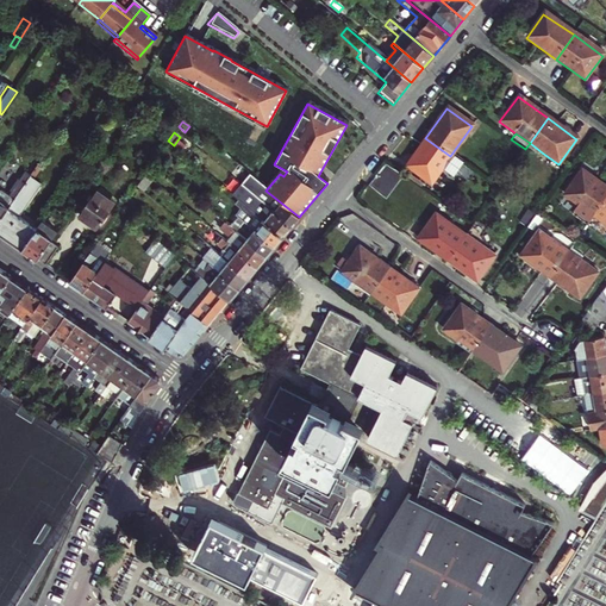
[(430,186),(450,156),(425,138),(405,168),(430,186)]
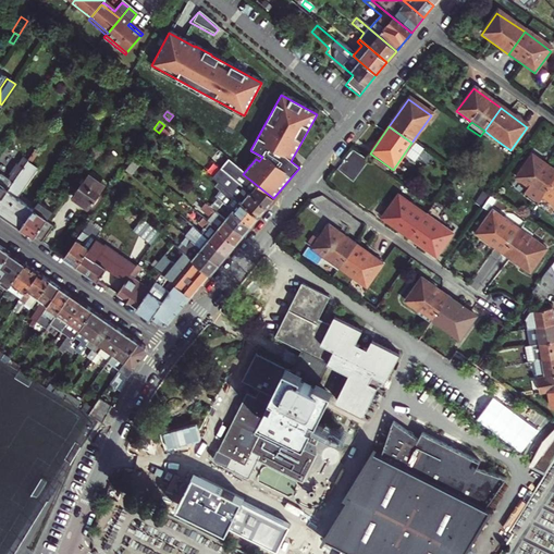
[(491,144),(495,139),(484,131),(480,136),(491,144)]
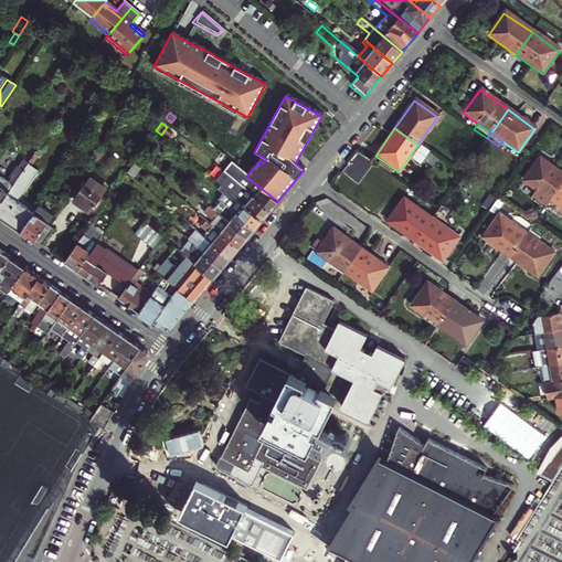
[(139,168),(140,169),(148,159),(140,154),(134,163),(139,168)]
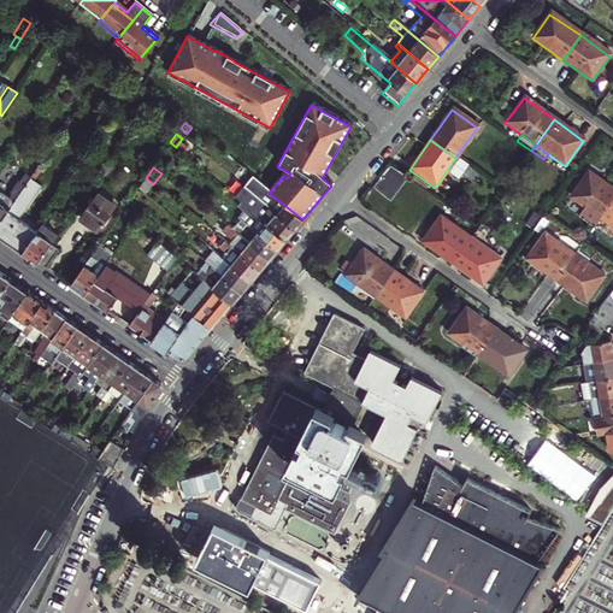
[(0,222),(28,181),(29,181),(19,174),(6,193),(1,200),(0,199),(0,222)]
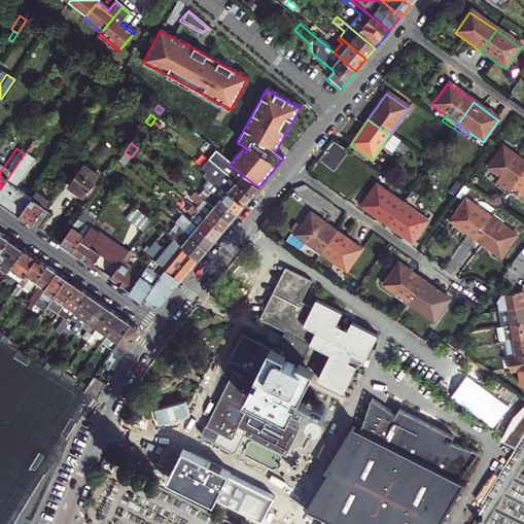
[(513,187),(523,170),(523,163),(501,148),(487,170),(513,187)]
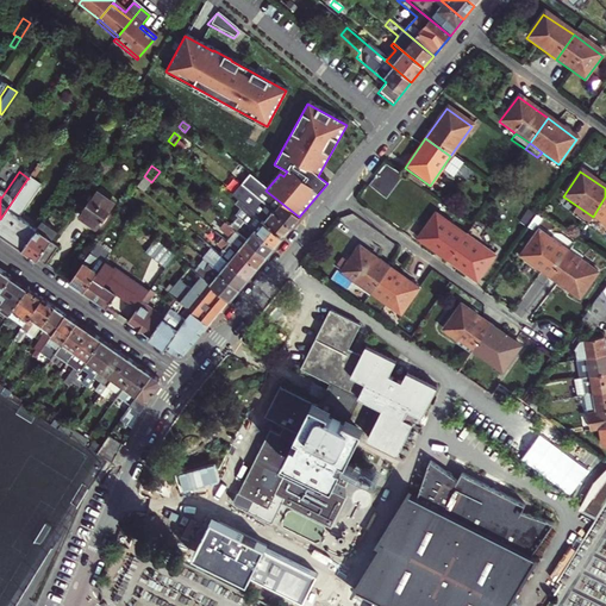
[(136,188),(142,193),(150,181),(144,176),(136,188)]
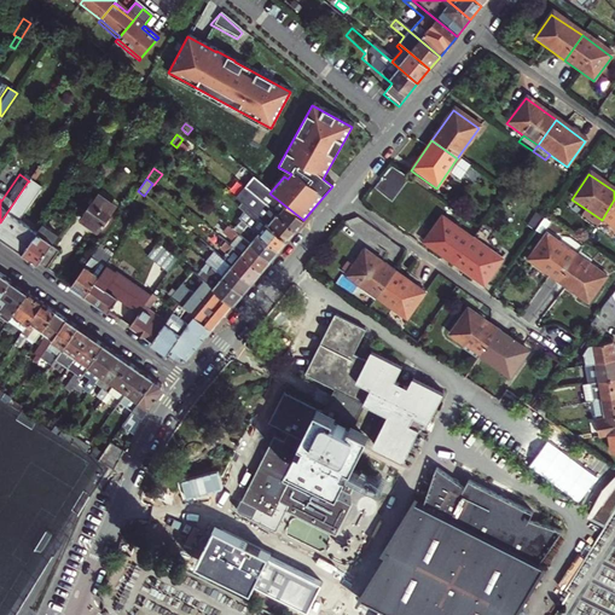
[(249,193),(295,231),(303,220),(270,193),(253,179),(244,189),(249,193)]
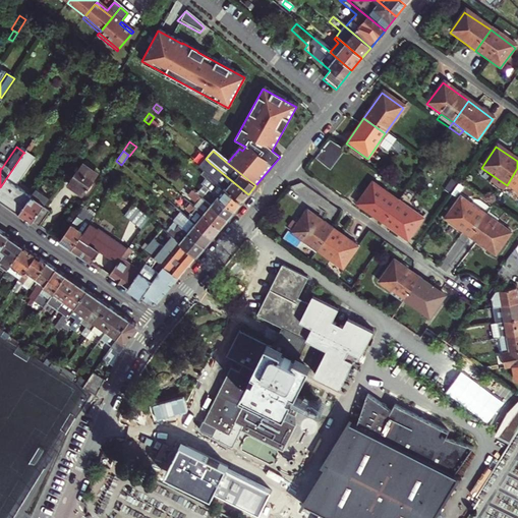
[(0,200),(18,214),(30,197),(14,186),(34,160),(23,153),(0,187),(0,200)]
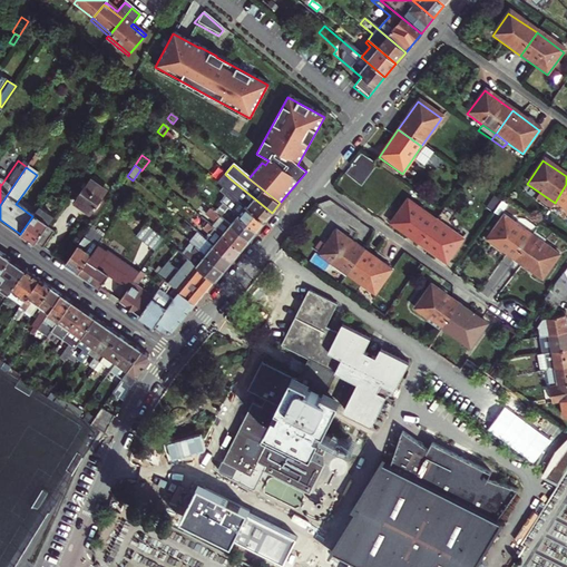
[(236,191),(232,197),(263,223),(272,213),(230,178),(226,183),(236,191)]
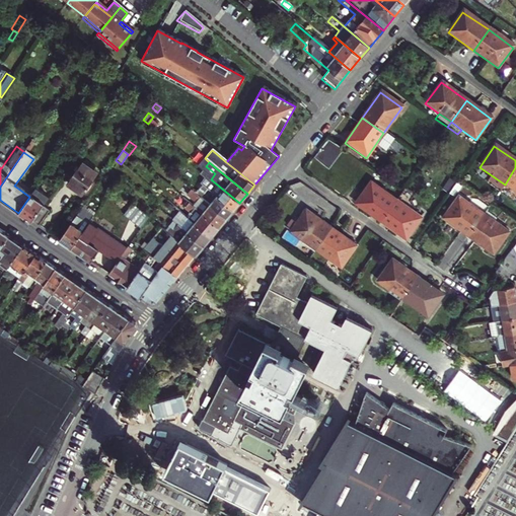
[(82,164),(67,186),(82,196),(97,174),(82,164)]
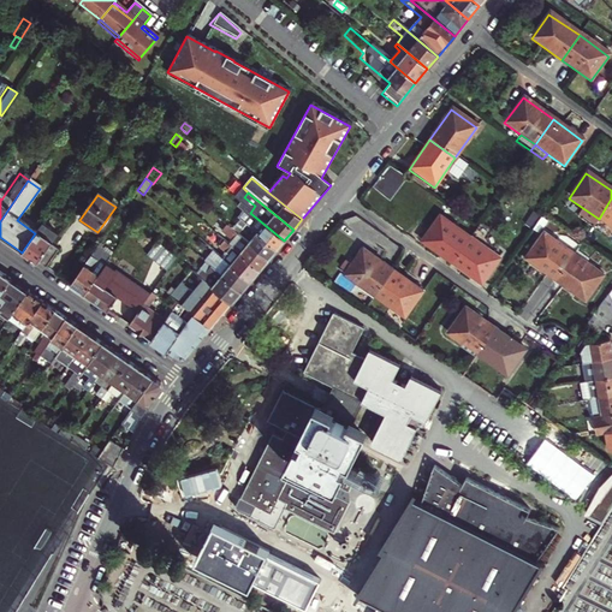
[(611,198),(599,219),(611,229),(611,198)]
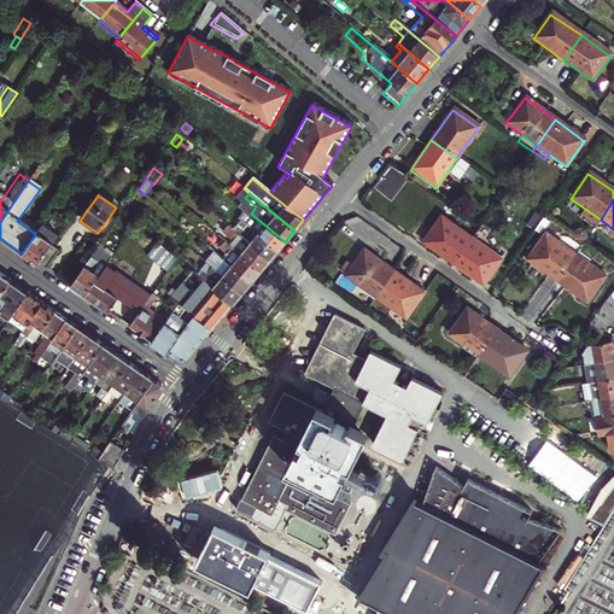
[(252,220),(245,227),(276,252),(285,241),(251,214),(241,205),(239,209),(244,212),(252,220)]
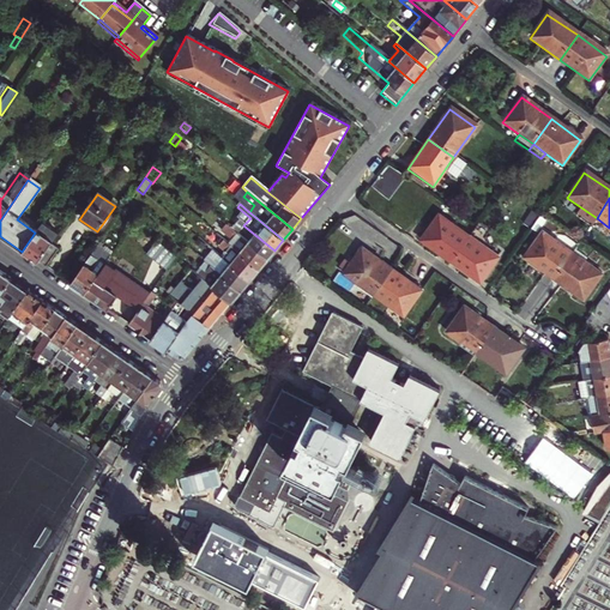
[(132,223),(139,229),(149,217),(142,211),(132,223)]
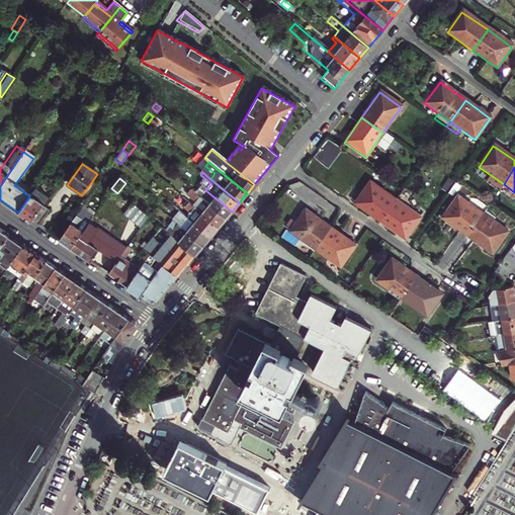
[(211,184),(204,178),(198,184),(201,186),(205,190),(211,184)]
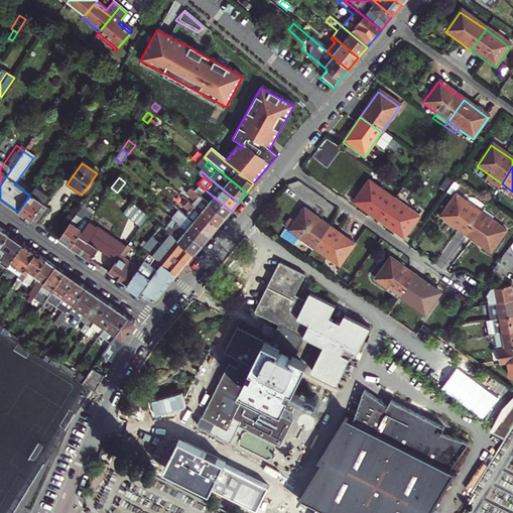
[(446,177),(437,189),(444,195),(453,182),(446,177)]
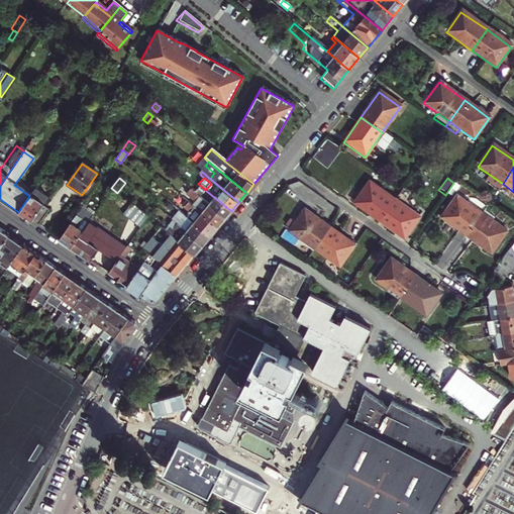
[(353,204),(378,221),(393,200),(369,183),(353,204)]
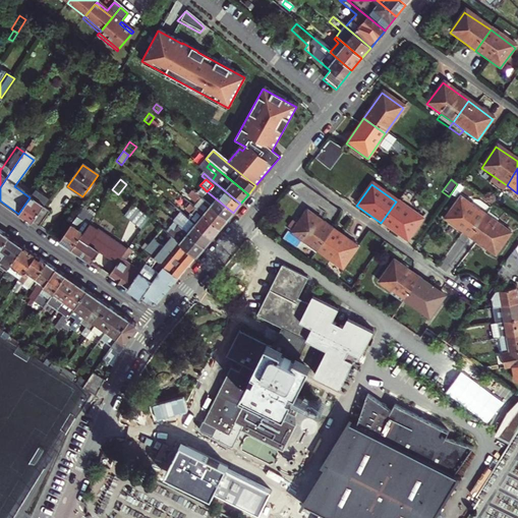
[(207,191),(203,187),(195,195),(200,199),(207,191)]
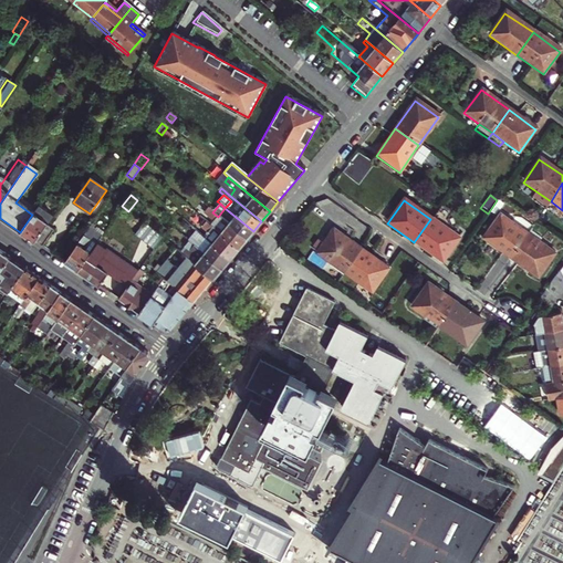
[(122,206),(117,214),(124,216),(129,212),(128,211),(122,206)]
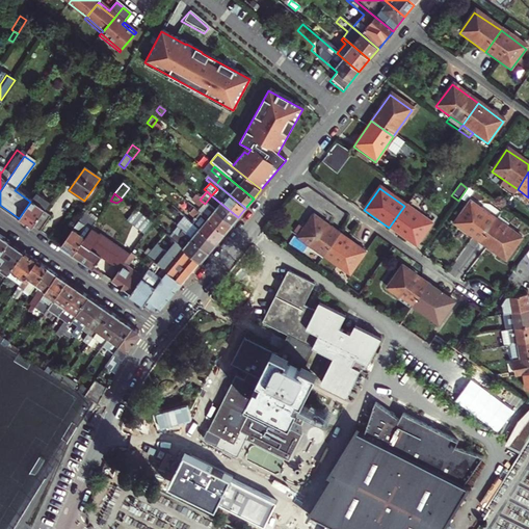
[(32,228),(44,212),(49,204),(35,194),(30,202),(19,218),(32,228)]
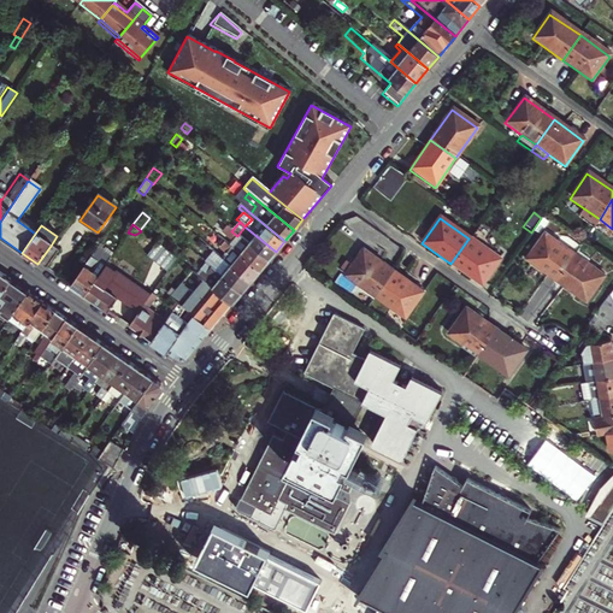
[(237,236),(267,261),(276,252),(245,227),(237,236)]
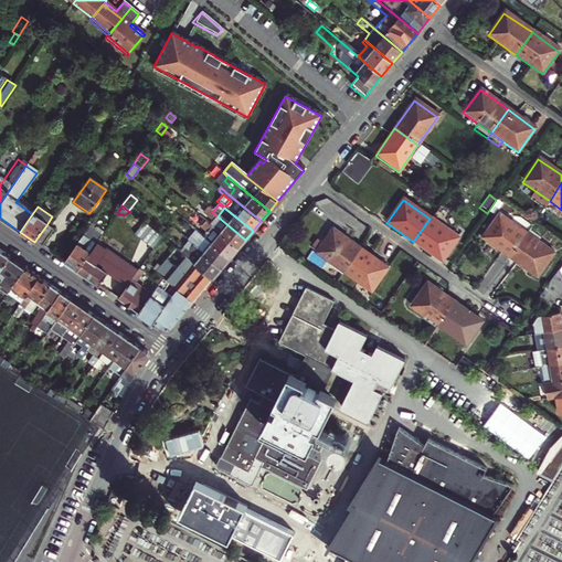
[(237,250),(245,240),(218,216),(212,212),(207,209),(203,213),(216,225),(213,230),(237,250)]
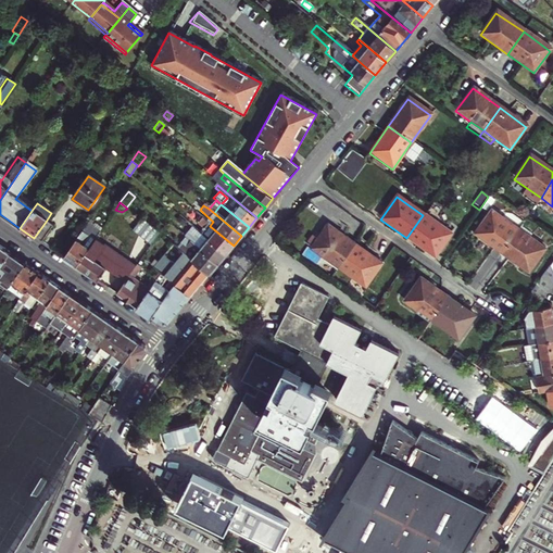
[(213,222),(200,210),(196,214),(210,226),(213,222)]
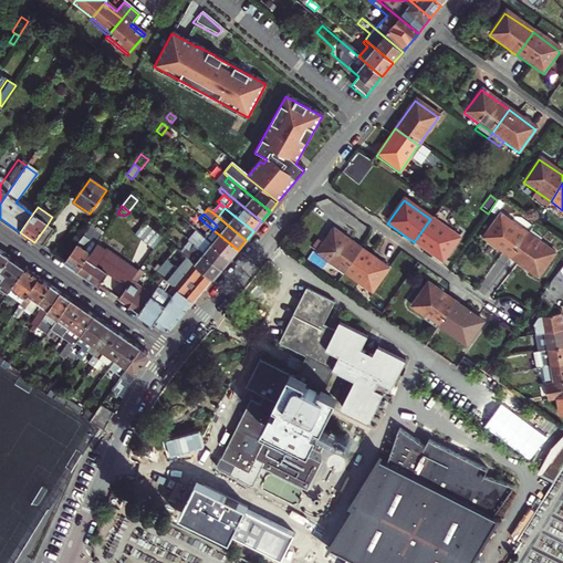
[(510,259),(527,236),(499,216),(482,239),(510,259)]
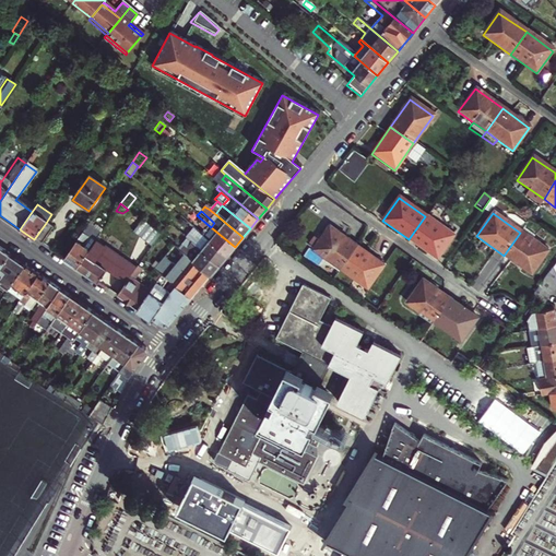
[(235,247),(211,227),(197,215),(196,215),(191,221),(202,229),(199,234),(226,257),(235,247)]
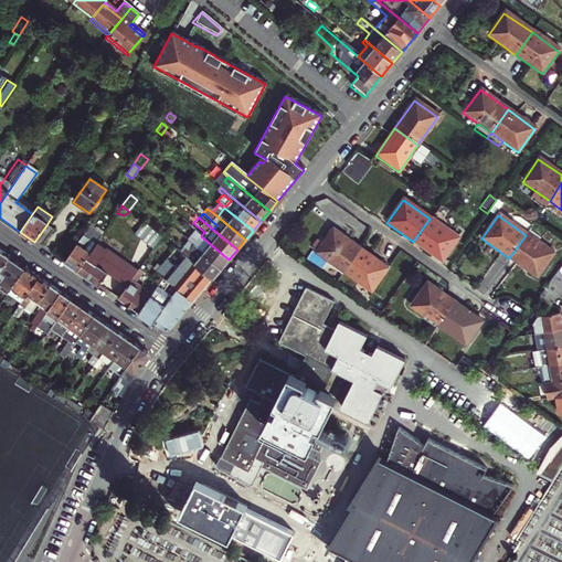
[(457,239),(430,219),(413,242),(441,262),(457,239)]
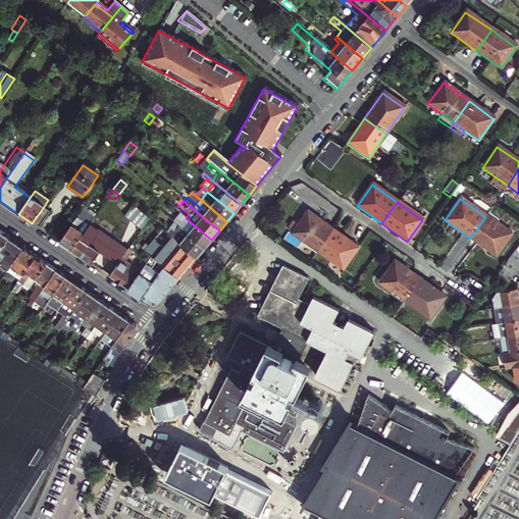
[(139,229),(148,219),(132,206),(123,217),(139,229)]
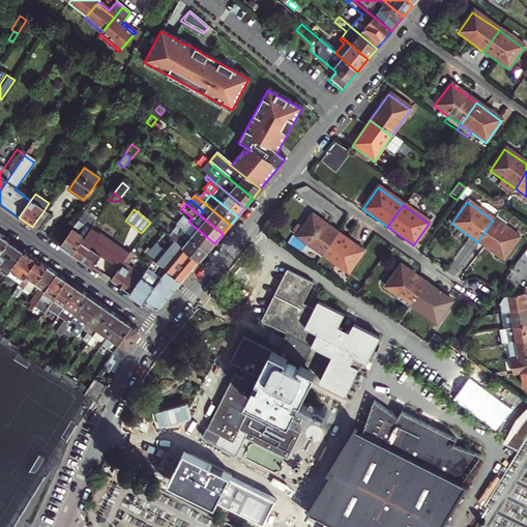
[(49,215),(44,211),(32,227),(38,231),(49,215)]
